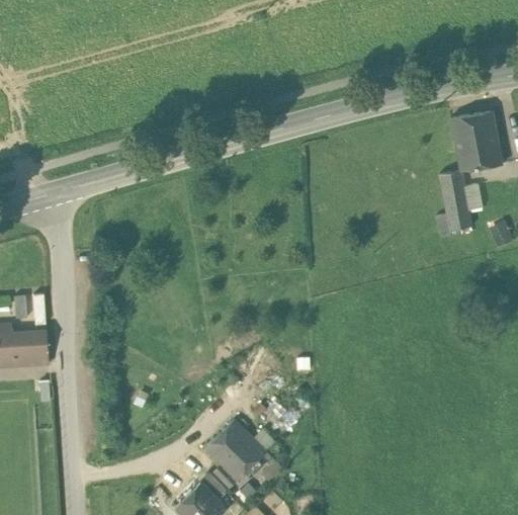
[(493,113),(450,119),(460,172),(461,172),(502,166),(493,113)]
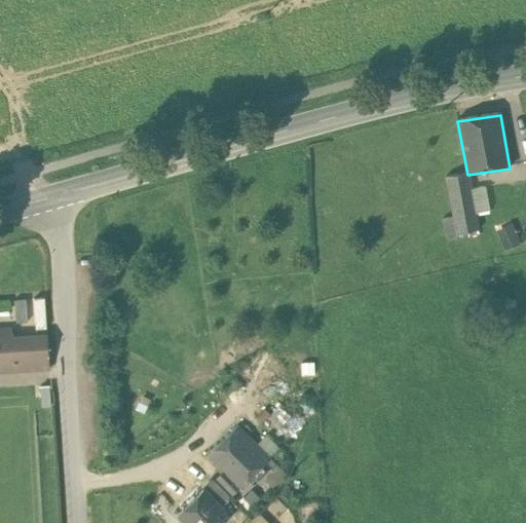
[(467,175),(446,179),(448,191),(471,187),(468,175),(467,175)]
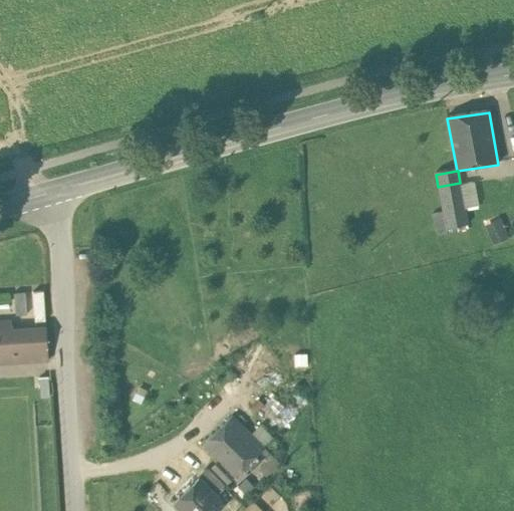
[(474,181),(460,183),(465,208),(479,205),(474,181)]
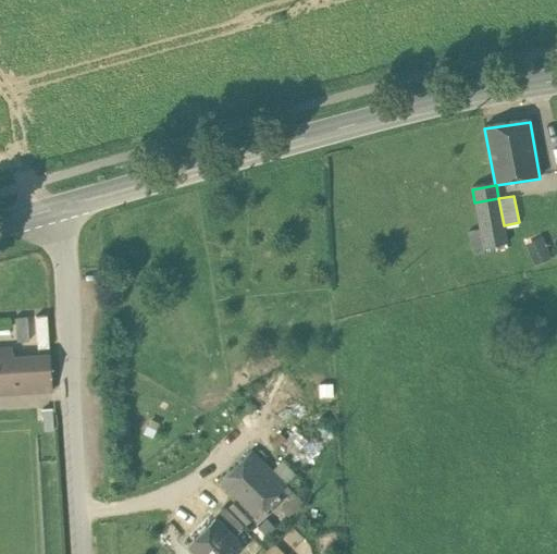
[(498,198),(474,202),(480,230),(504,225),(498,198)]
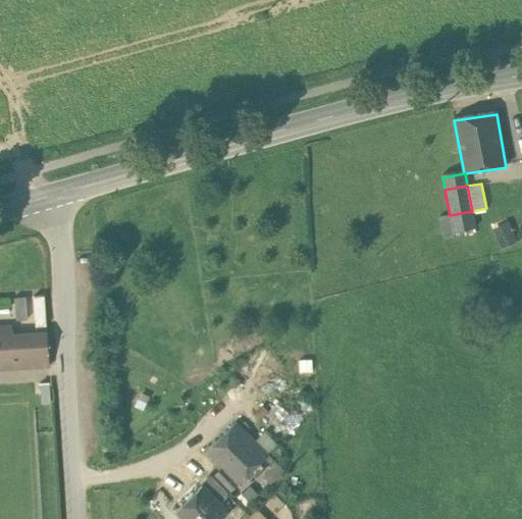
[(472,211),(450,215),(450,217),(453,234),(475,229),(472,211)]
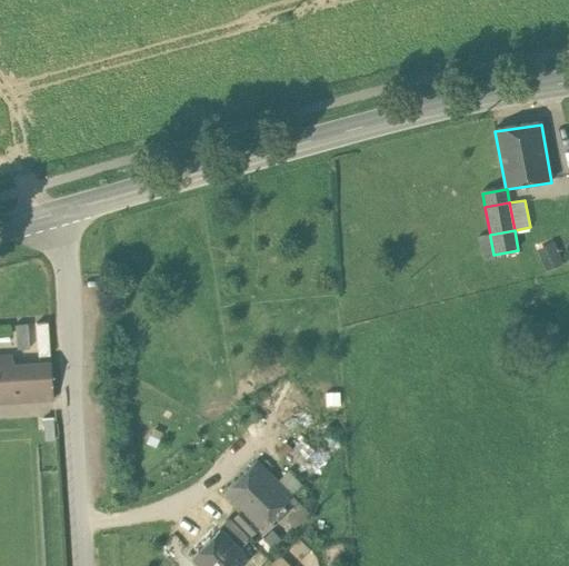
[(490,237),(479,239),(482,257),(493,255),(490,237)]
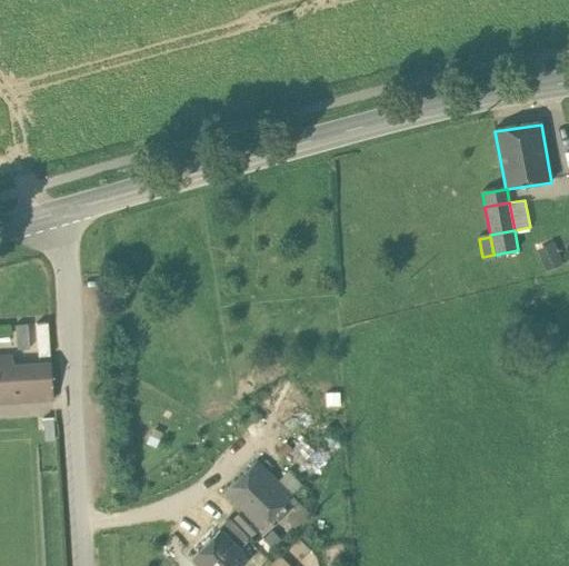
[(563,266),(557,251),(539,258),(546,274),(563,266)]
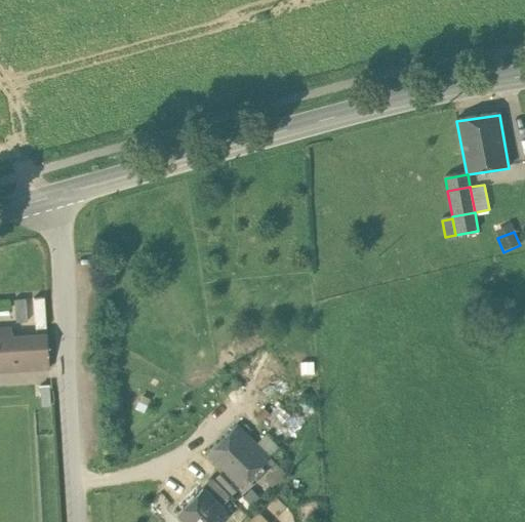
[(50,328),(48,299),(37,299),(38,329),(50,328)]
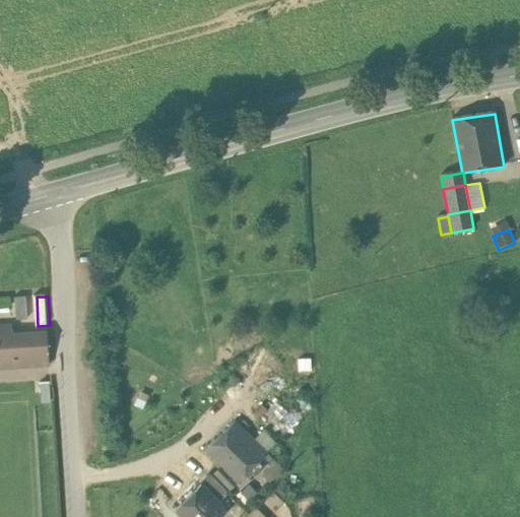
[(25,298),(14,299),(16,321),(27,320),(25,298)]
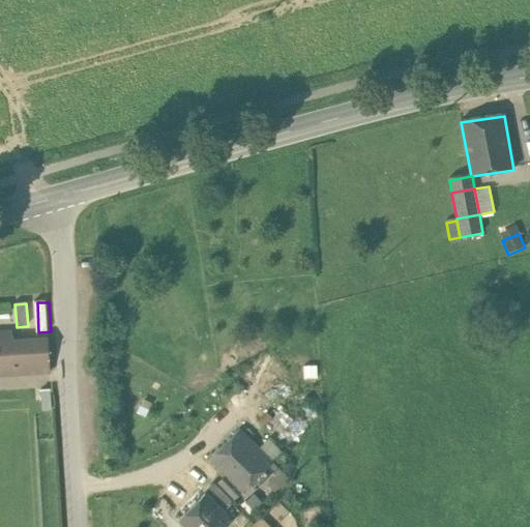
[(12,333),(0,333),(0,377),(50,374),(48,340),(12,343),(12,333)]
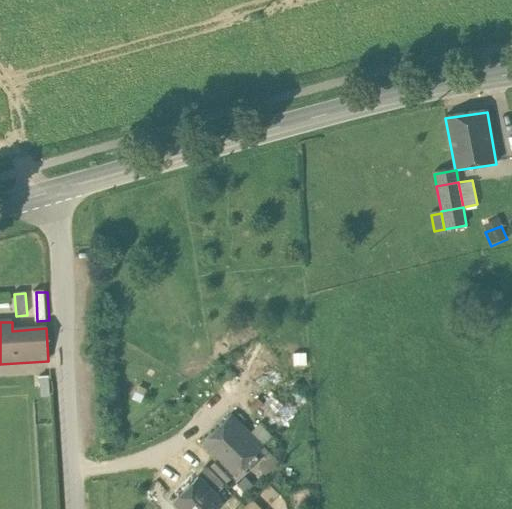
[(231,417),(204,445),(219,460),(234,475),(248,461),(261,448),(231,417)]
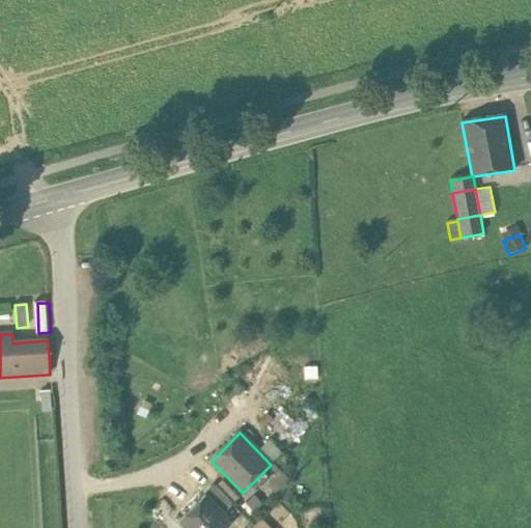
[(303,471),(291,459),(283,466),(295,478),(303,471)]
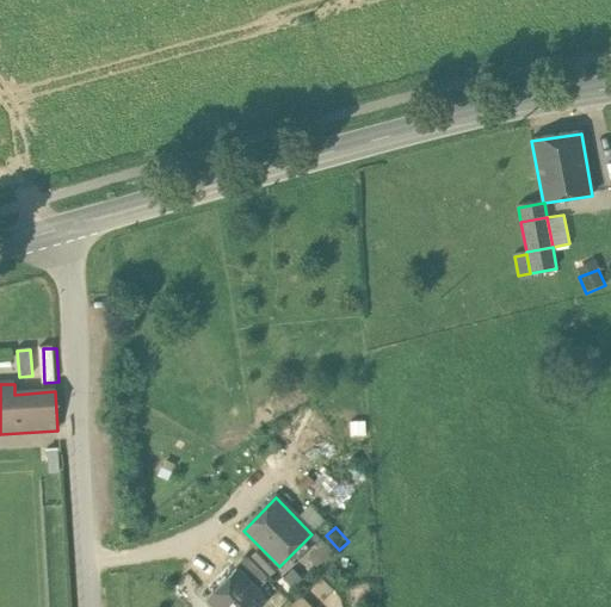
[(331,552),(312,534),(296,550),(315,568),(331,552)]
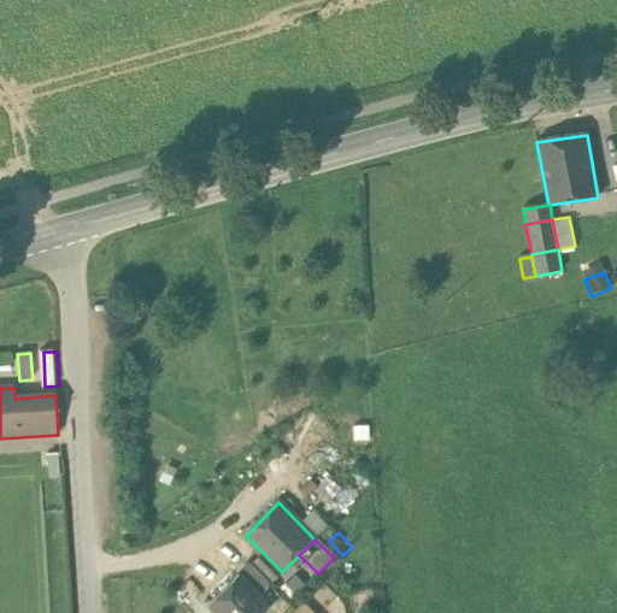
[(282,572),(264,554),(251,567),(269,585),(282,572)]
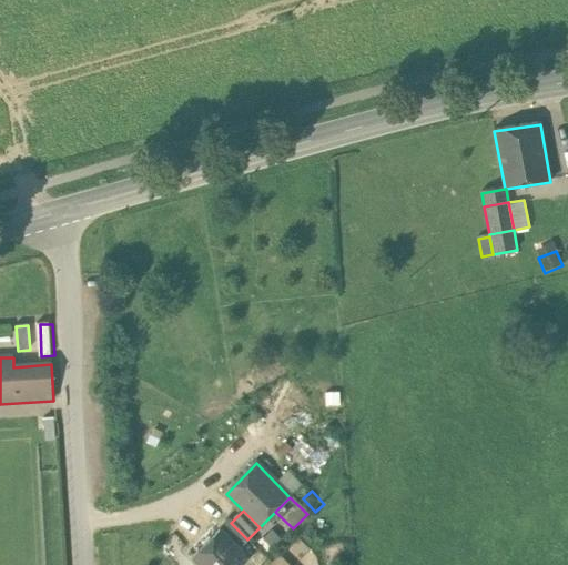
[(247,540),(231,523),(221,532),(239,548),(247,540)]
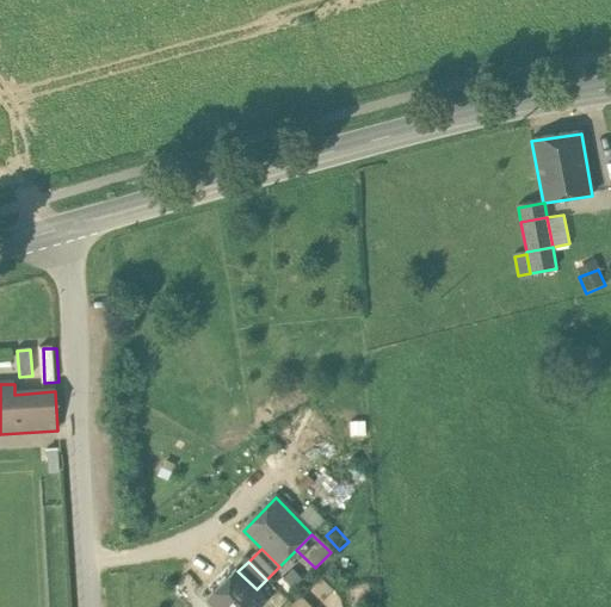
[(236,570),(208,599),(215,606),(257,606),(252,601),(260,593),(257,589),(238,571),(236,570)]
